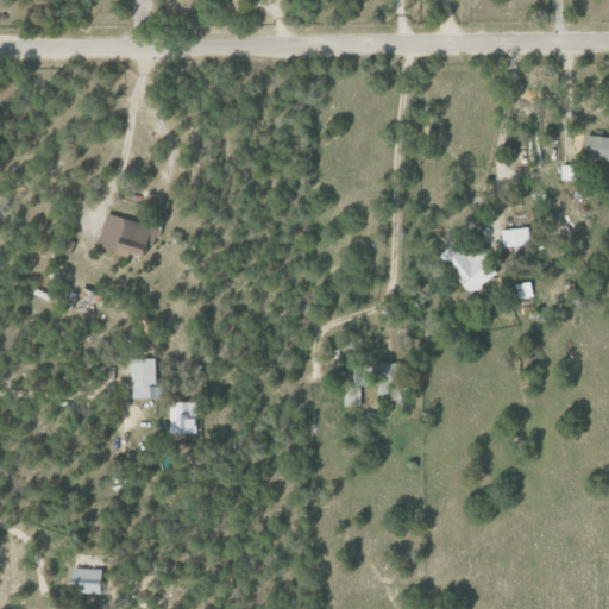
[(608,159),(608,137),(583,136),(582,159),(608,159)]
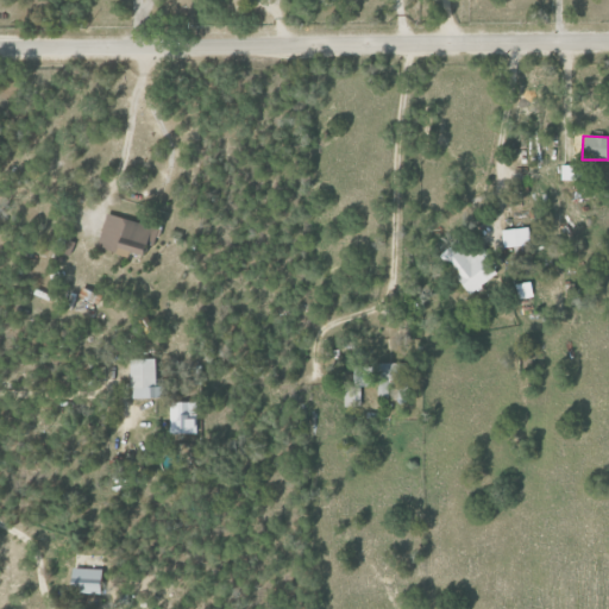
[(559,181),(578,180),(578,165),(559,165),(559,181)]
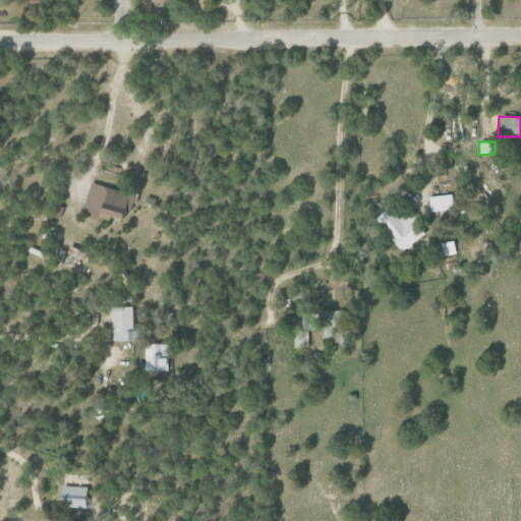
[(118,218),(121,209),(129,211),(134,196),(91,182),(81,211),(107,219),(109,215),(118,218)]
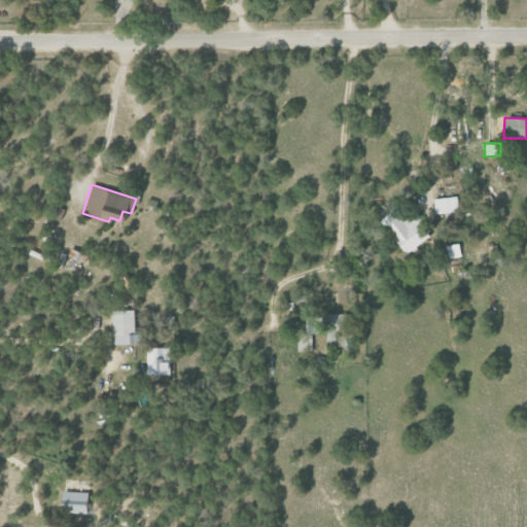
[(434,214),(459,212),(457,197),(433,199),(434,214)]
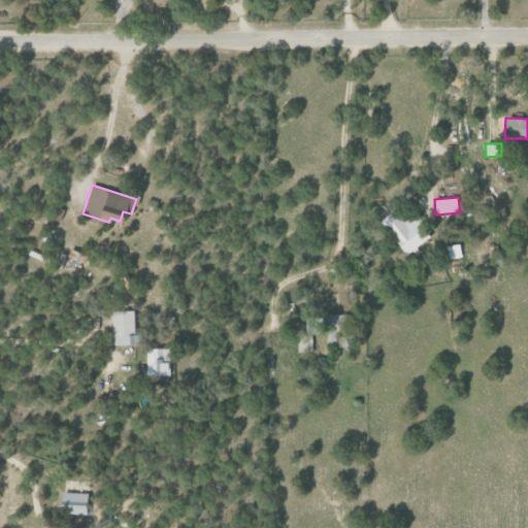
[(432,235),(414,215),(408,220),(396,206),(380,223),(410,256),(432,235)]
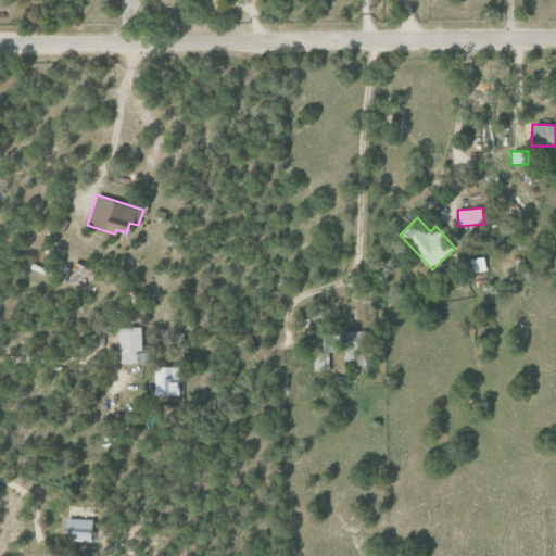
[(472,273),(487,272),(484,257),(471,258),(472,273)]
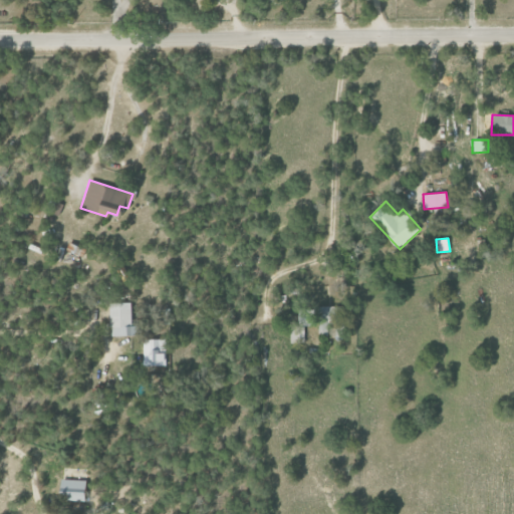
[(84,249),(60,242),(56,256),(80,263),(84,249)]
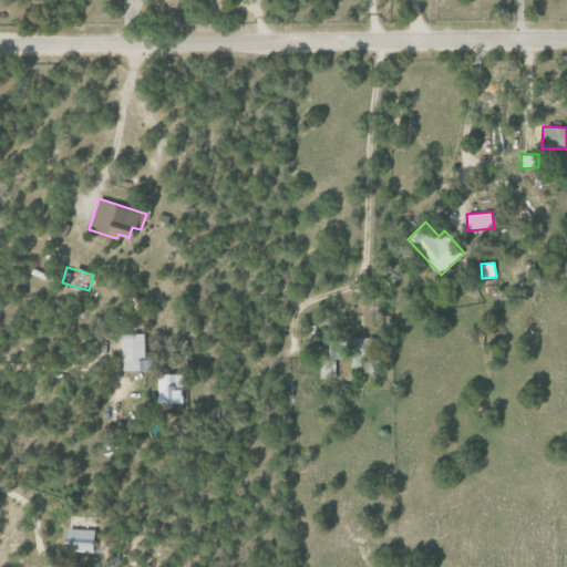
[(120,371),(150,370),(150,360),(144,360),(144,333),(120,334),(120,371)]
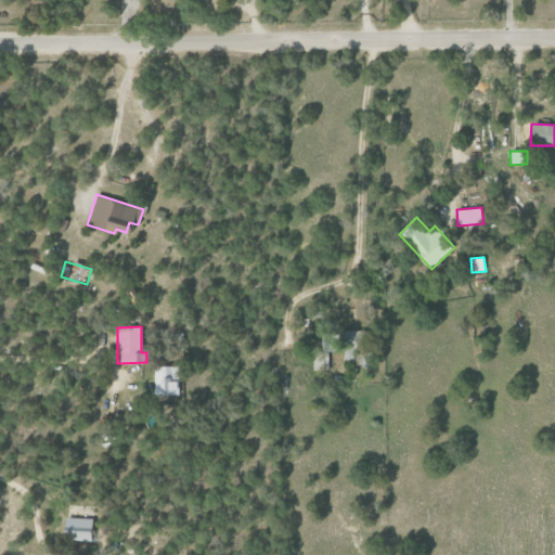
[(371,331),(343,332),(344,363),(372,361),(371,331)]
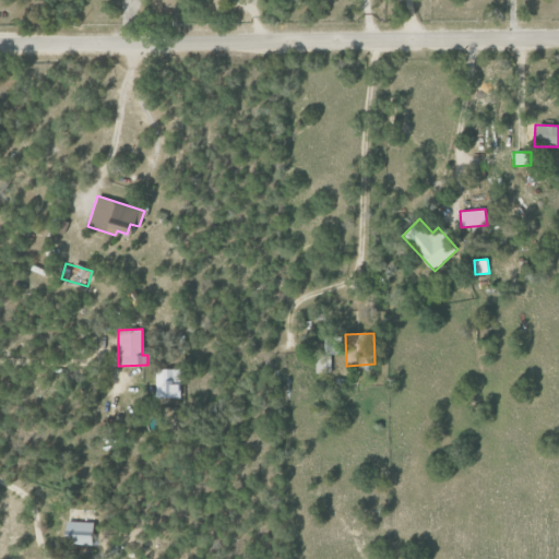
[(314,355),(316,373),(332,372),(330,336),(322,336),(323,354),(314,355)]
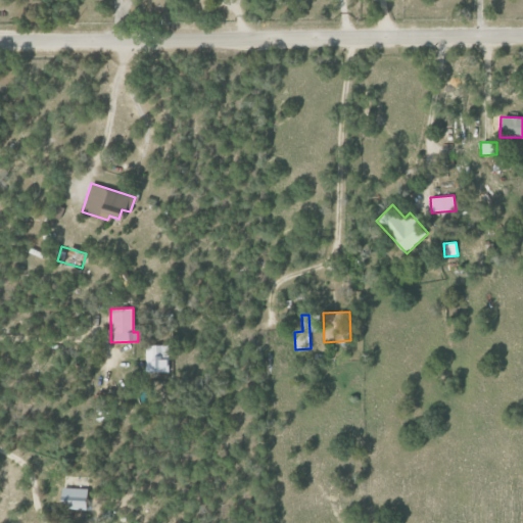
[(169,345),(146,345),(145,372),(169,373),(169,345)]
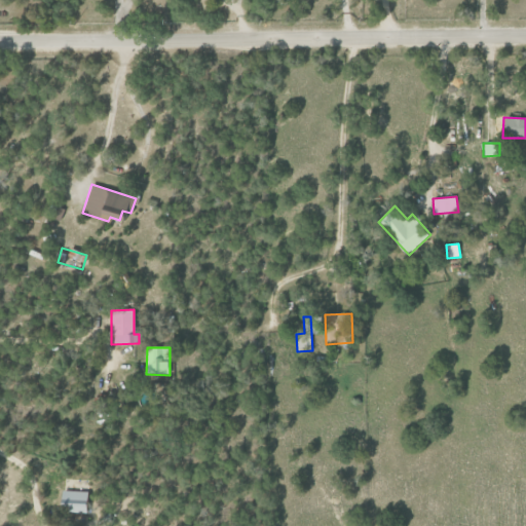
[(85,513),(86,492),(60,491),(59,512),(85,513)]
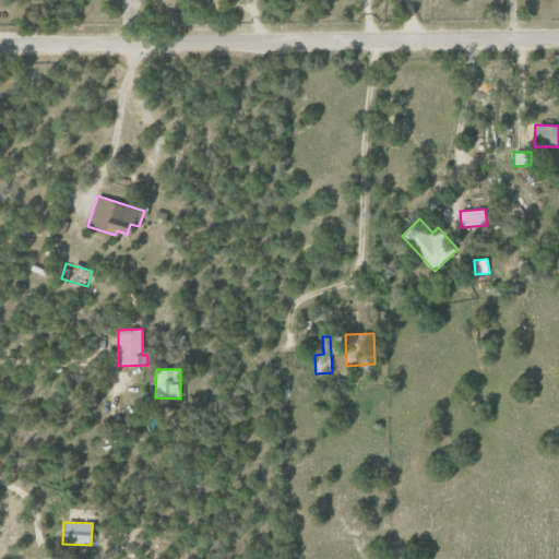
All buildings are outlined.
